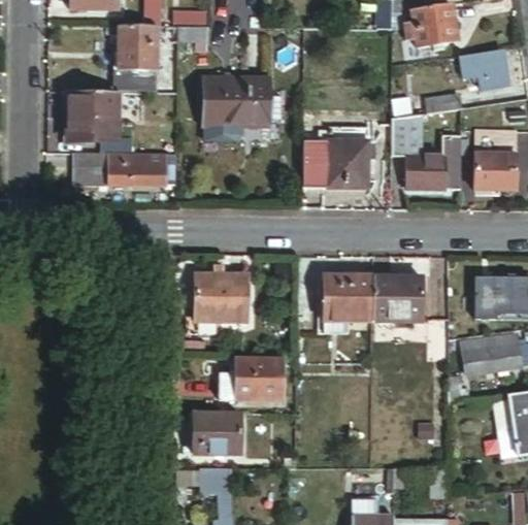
[(142,0),(143,26),(156,26),(159,26),(159,0),(142,0)]
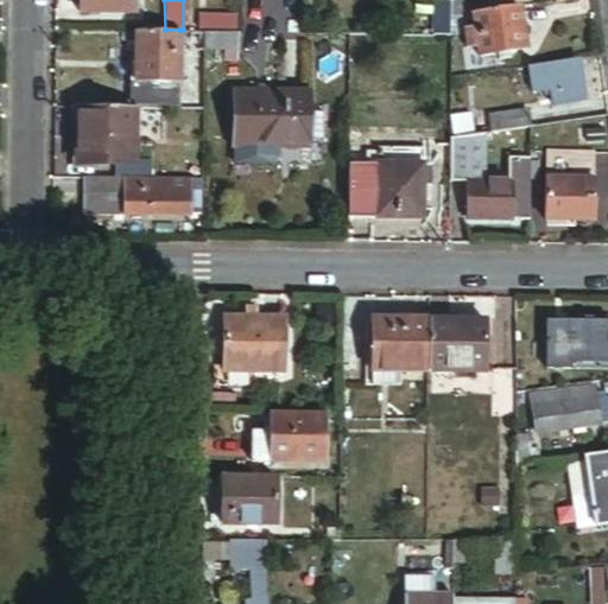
[(434,0),(432,32),(451,32),(451,14),(451,0),(434,0)]
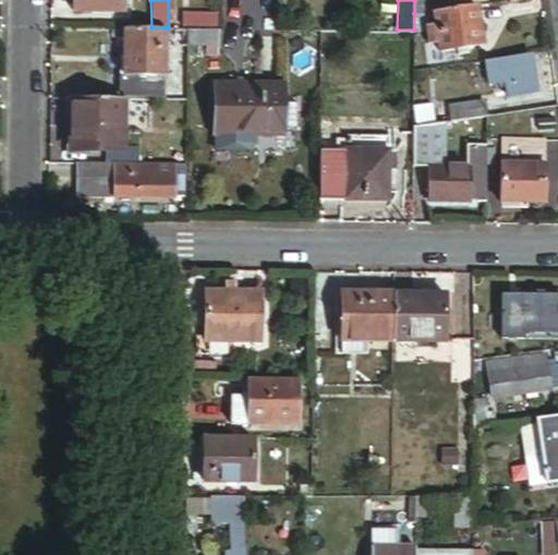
[(414,0),(414,13),(435,10),(445,9),(444,0),(414,0)]
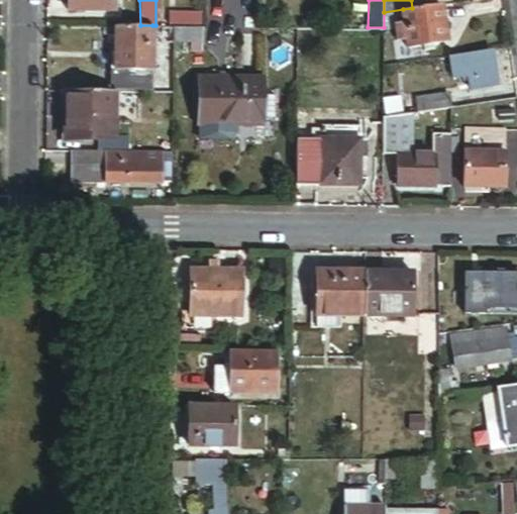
[(412,8),(403,9),(404,22),(406,37),(407,45),(446,40),(441,4),(412,8)]
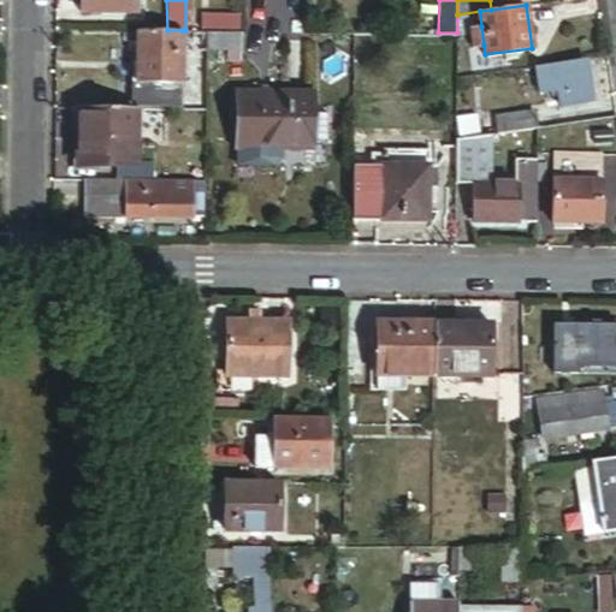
[(238,13),(199,13),(199,27),(238,27),(238,13)]
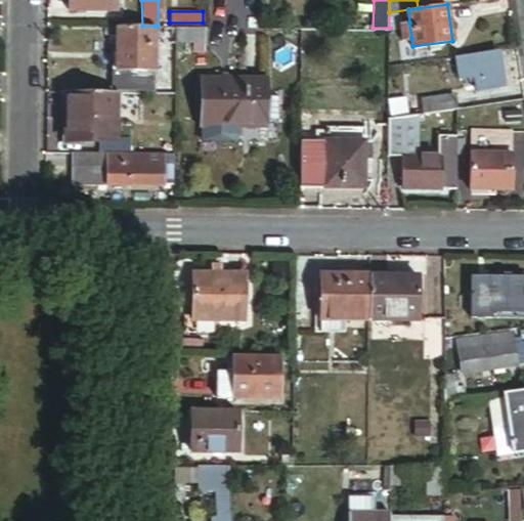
[(409,23),(400,24),(402,40),(411,38),(409,23)]
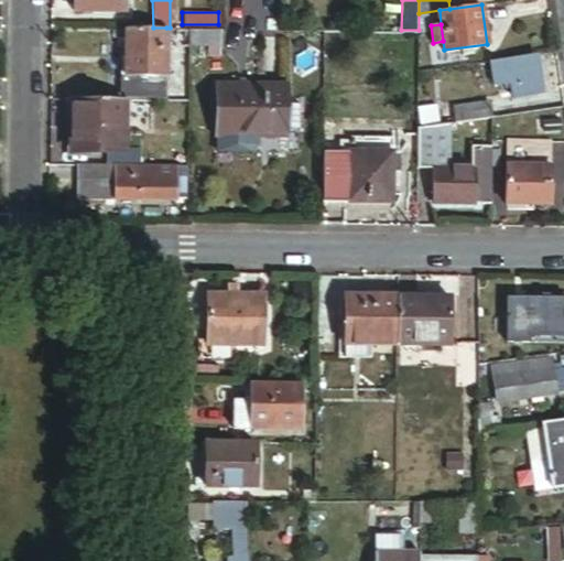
[(153,28),(126,27),(126,73),(166,73),(166,28),(153,28)]
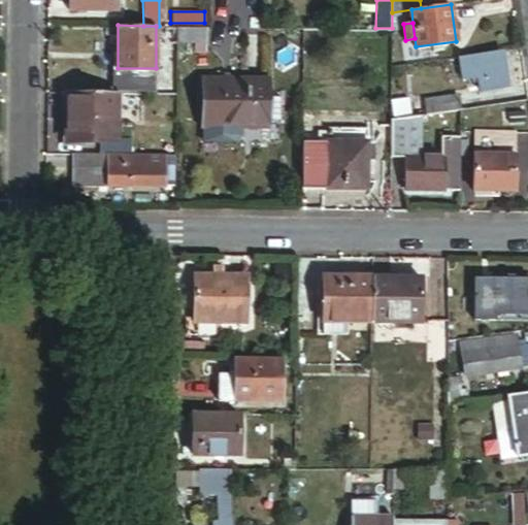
[(205,26),(176,26),(175,42),(205,42),(205,26)]
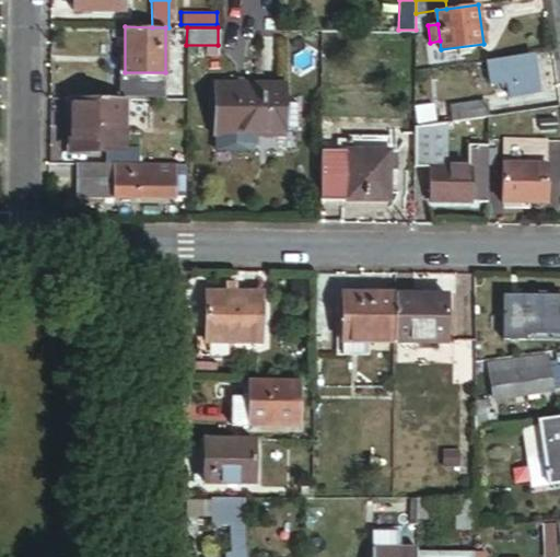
[(531,54),(503,57),(508,81),(509,95),(536,92),(531,54)]
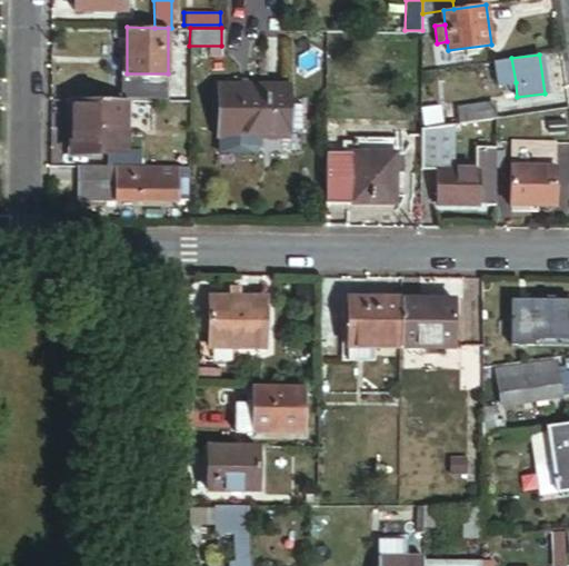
[(511,58),(495,60),(499,86),(516,82),(511,58)]
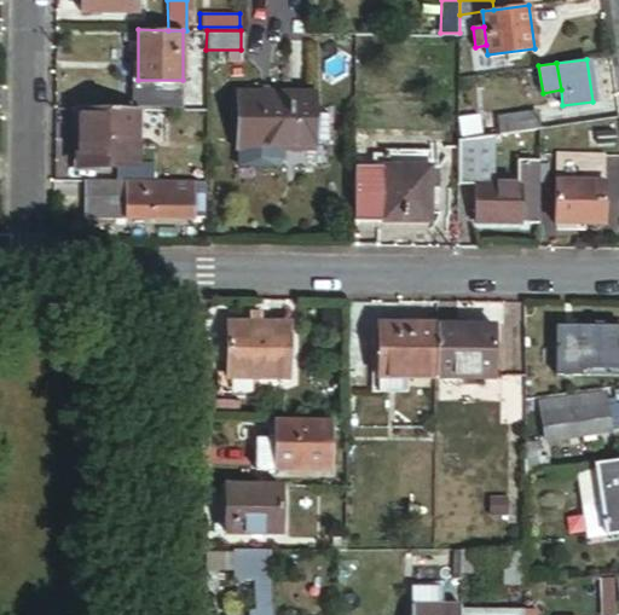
[(317,93),(237,92),(236,148),(317,149),(317,93)]
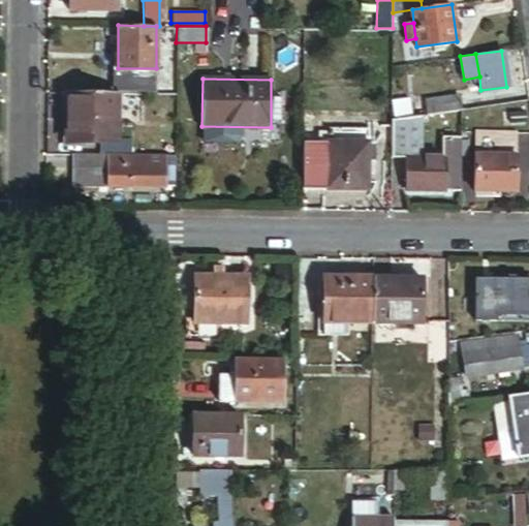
[(117,142),(117,92),(69,92),(69,141),(100,142),(117,142)]
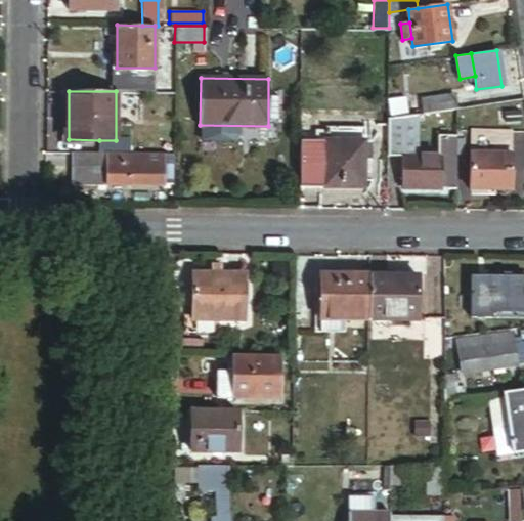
[(425,113),(457,107),(454,92),(423,97),(425,113)]
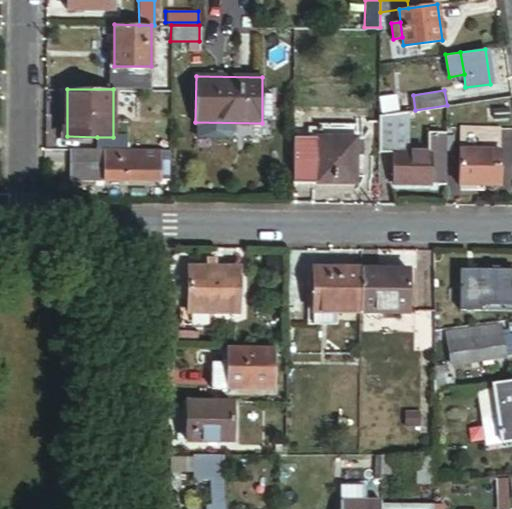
[(382,95),(384,114),(401,111),(399,93),(382,95)]
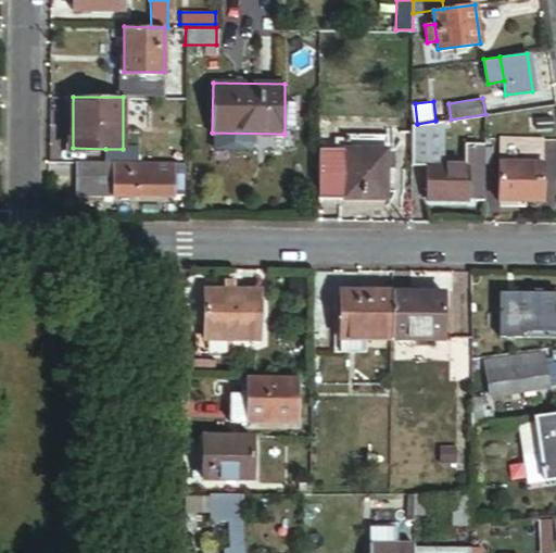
[(417,124),(412,124),(412,164),(427,164),(428,159),(444,159),(444,120),(436,121),(417,124)]
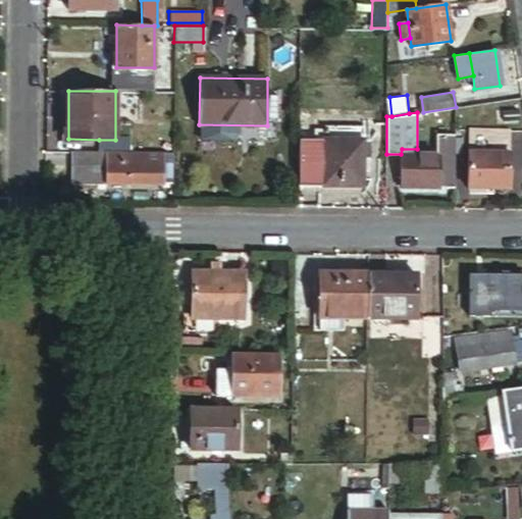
[(322,115),(299,115),(298,144),(322,144),(322,139),(362,140),(362,132),(322,131),(322,115)]
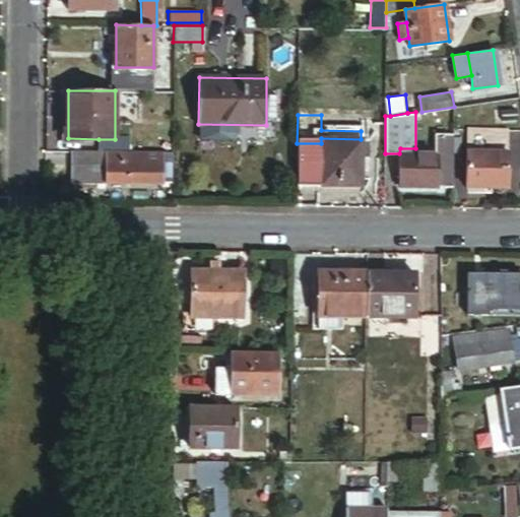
[(466,129),(466,150),(508,151),(508,129),(466,129)]
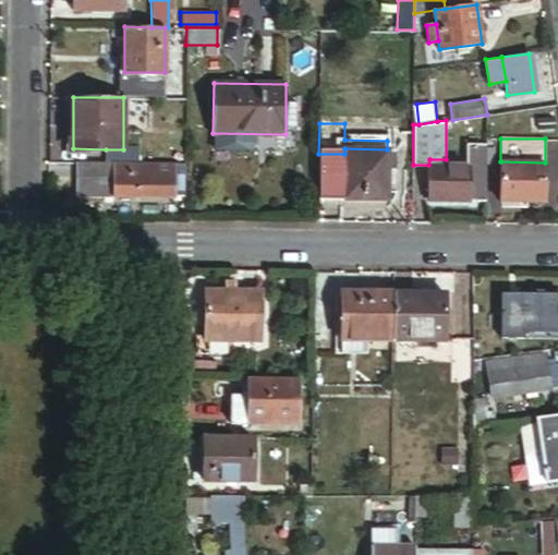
[(465,142),(464,159),(470,159),(470,201),(486,201),(486,142),(465,142)]
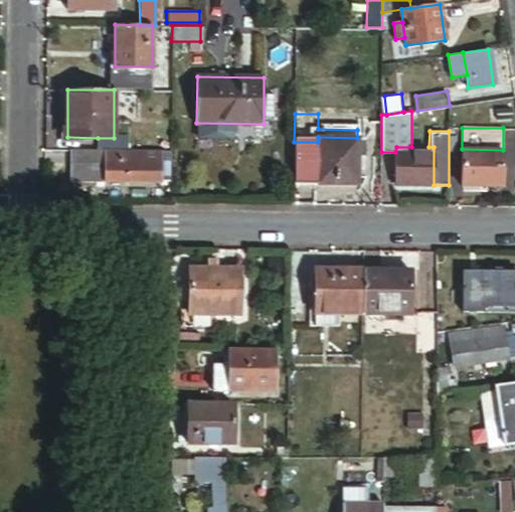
[(357,138),(318,137),(318,142),(317,178),(317,183),(357,184),(357,168),(357,157),(357,138)]
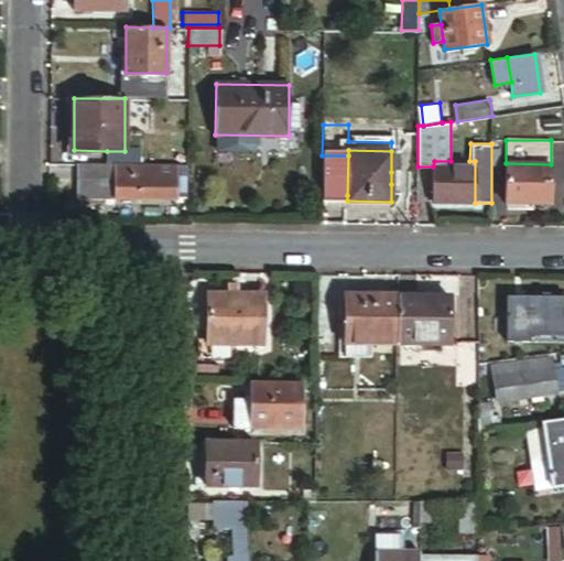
[(125,151),(107,151),(107,163),(116,163),(139,164),(139,151),(125,151)]
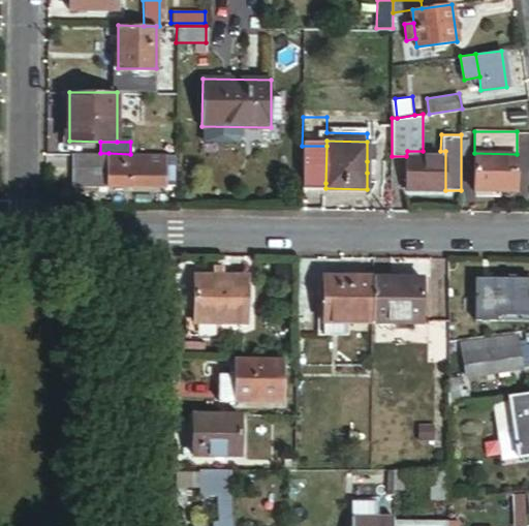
[(327,146),(302,146),(302,183),(325,183),(327,146)]
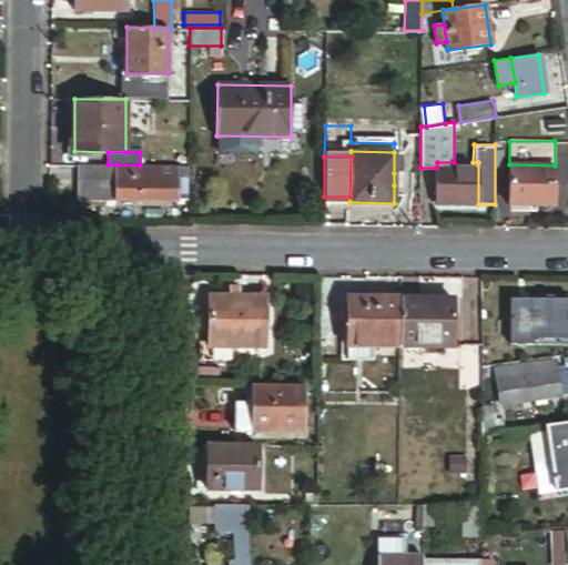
[(454,162),(437,162),(436,168),(437,203),(478,204),(478,162),(473,162),(454,162)]
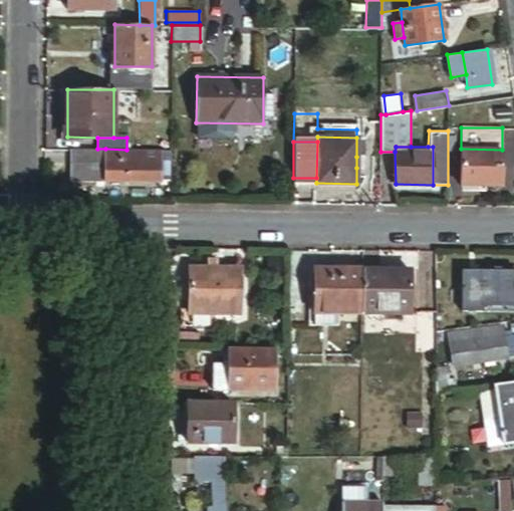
[(105,160),(105,149),(97,149),(68,149),(68,180),(105,181),(105,160)]
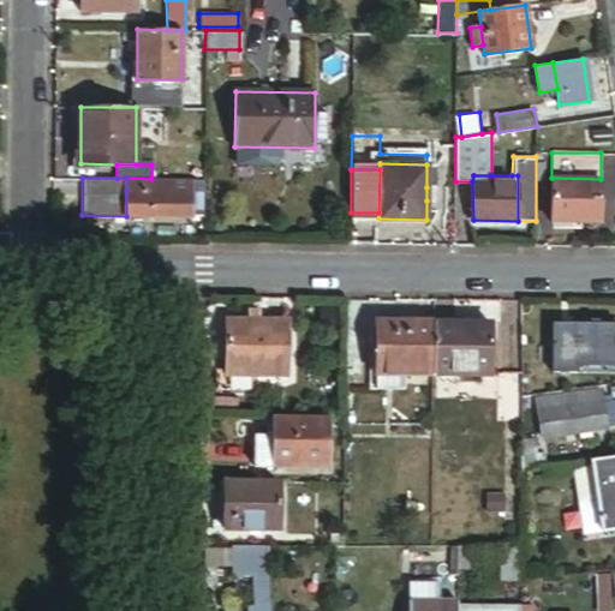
[(151,179),(126,178),(126,191),(193,191),(204,192),(204,179),(151,179)]
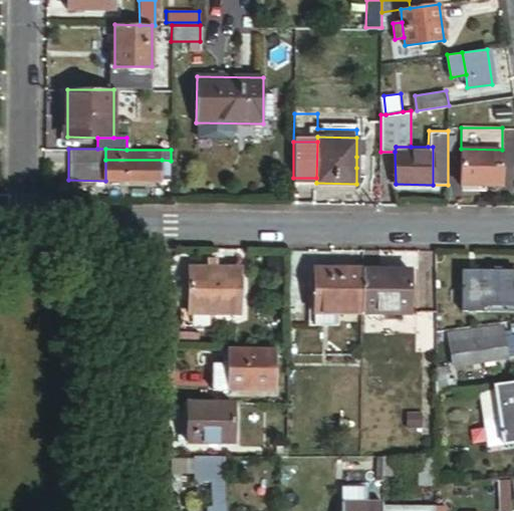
[(502,150),(461,149),(461,185),(501,185),(502,150)]
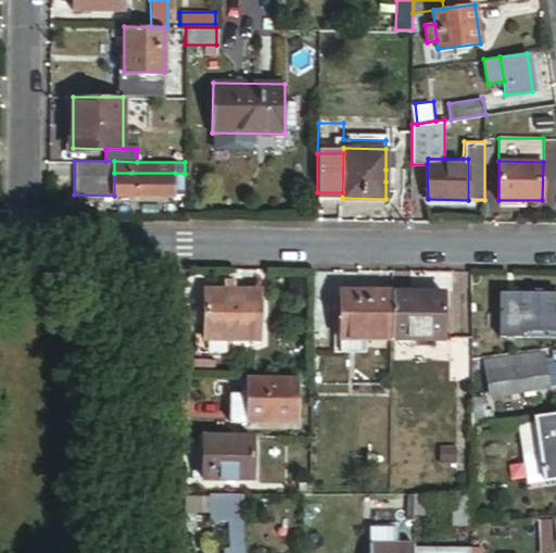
[(114,196),(175,196),(175,195),(175,173),(114,173),(114,196)]
